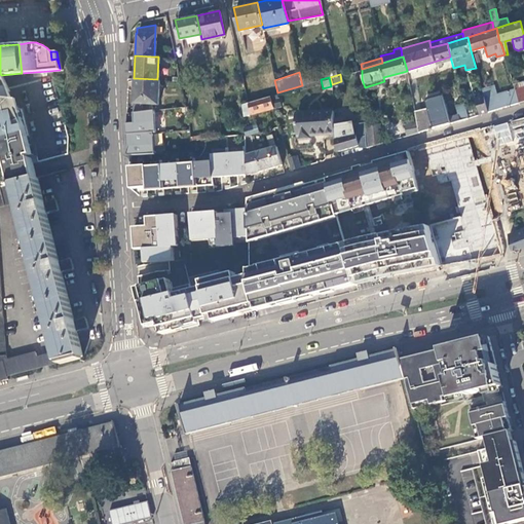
[(134,78),(132,111),(140,110),(141,102),(157,103),(158,79),(157,79),(134,78)]
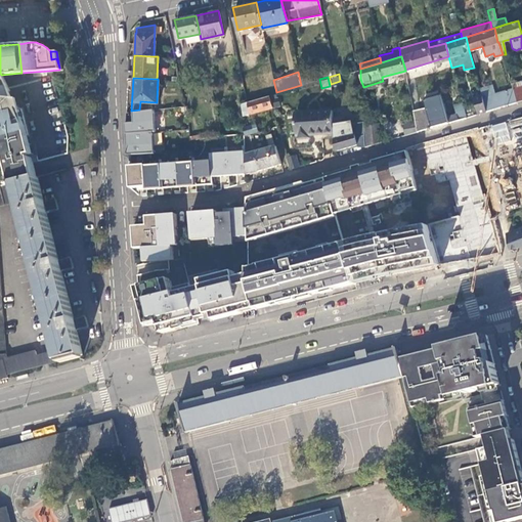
[(515,101),(511,88),(494,92),(492,83),(479,87),(481,95),(485,111),(498,106),(515,101)]
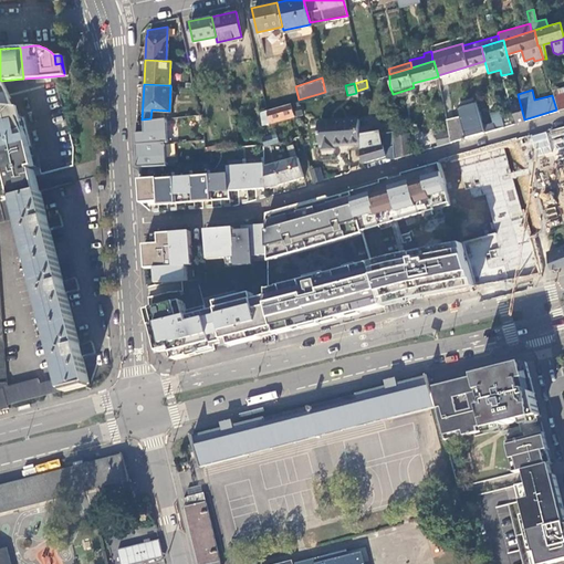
[(552,95),(556,110),(563,107),(563,94),(563,92),(552,95)]
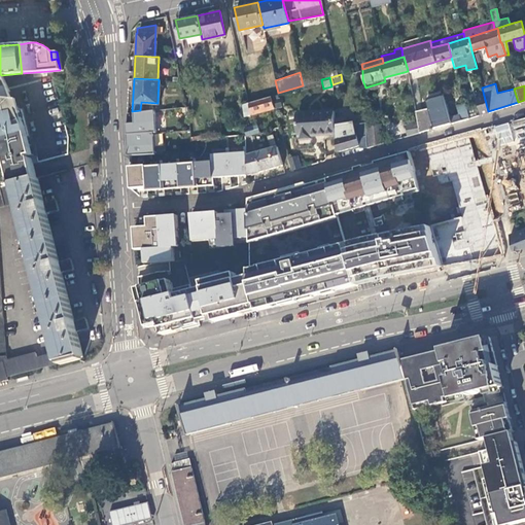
[(0,110),(14,107),(7,92),(0,93),(0,110)]
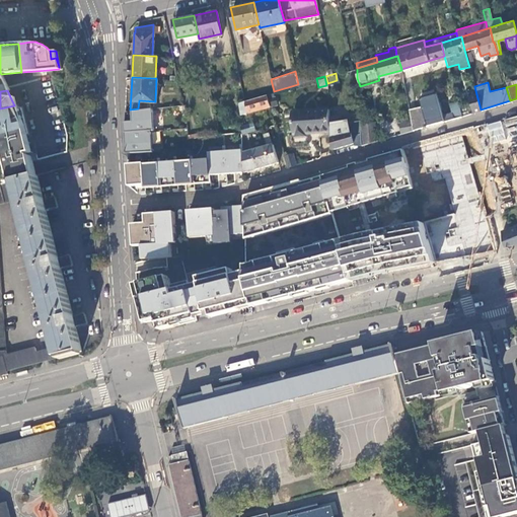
[(266,93),(237,102),(239,114),(270,105),(266,93)]
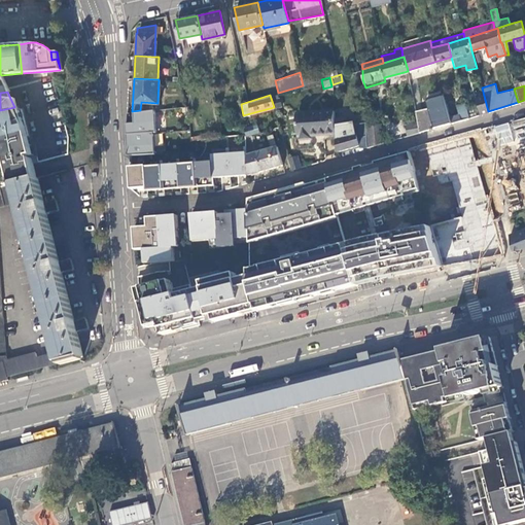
[(475,99),(480,113),(488,111),(484,96),(475,99)]
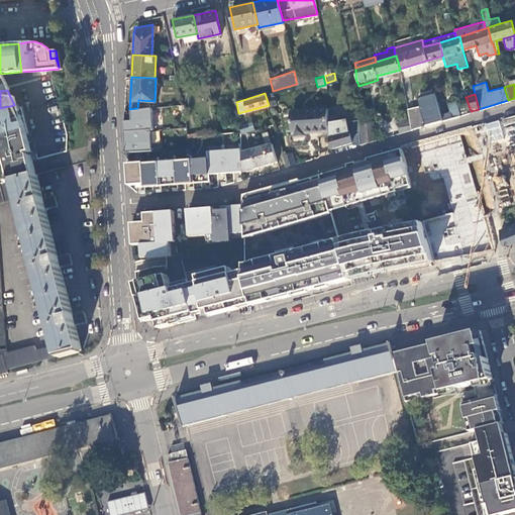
[(451,117),(459,115),(455,100),(446,103),(449,111),(440,114),(442,120),(451,117)]
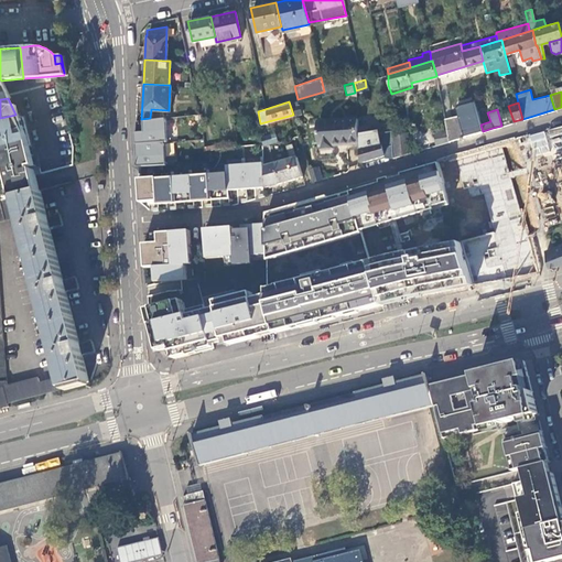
[(34,181),(32,169),(26,170),(26,166),(28,166),(26,161),(29,161),(24,146),(26,144),(23,126),(21,117),(18,118),(15,114),(15,115),(0,118),(0,165),(0,174),(7,174),(11,196),(36,190),(34,181)]
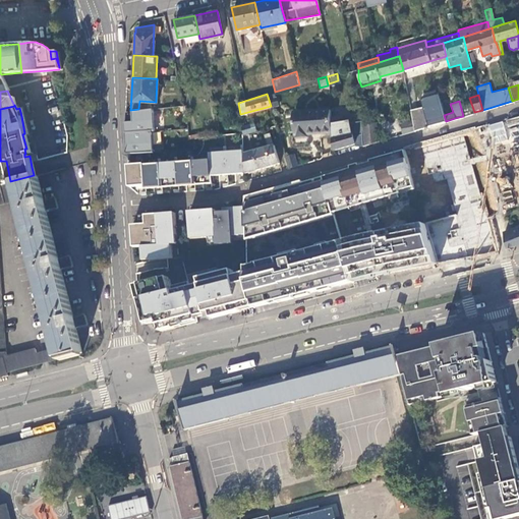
[(331,123),(330,107),(292,111),(295,141),(320,138),(320,135),(331,134),(331,123)]
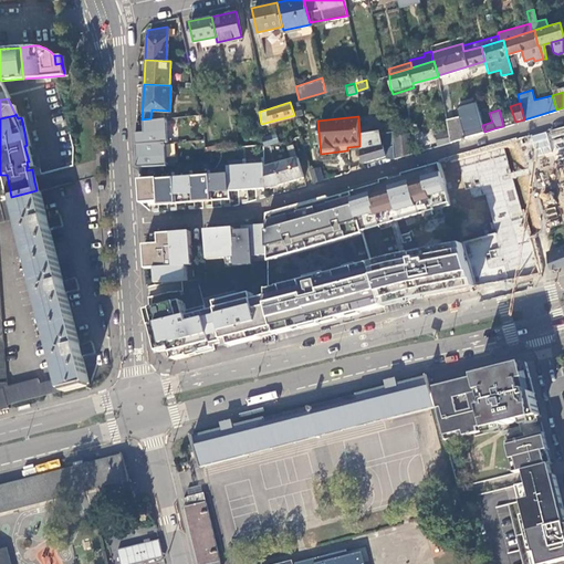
[(445,119),(449,142),(456,139),(466,137),(460,116),(445,119)]
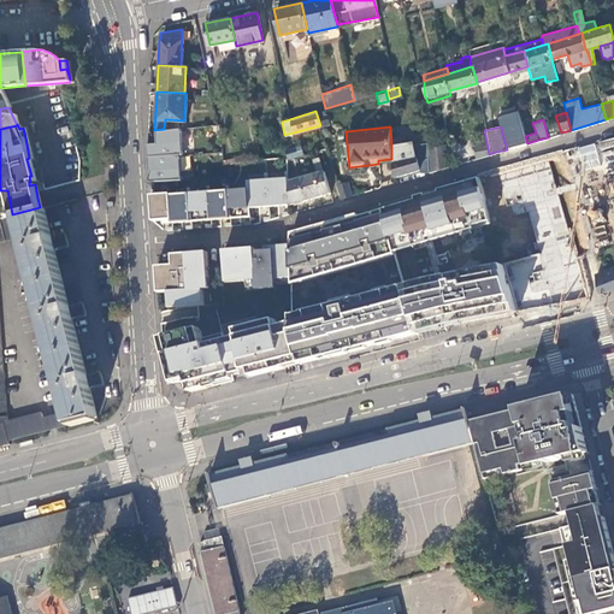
[(164,129),(154,130),(155,142),(146,142),(148,181),(178,179),(177,154),(181,154),(179,128),(164,129)]
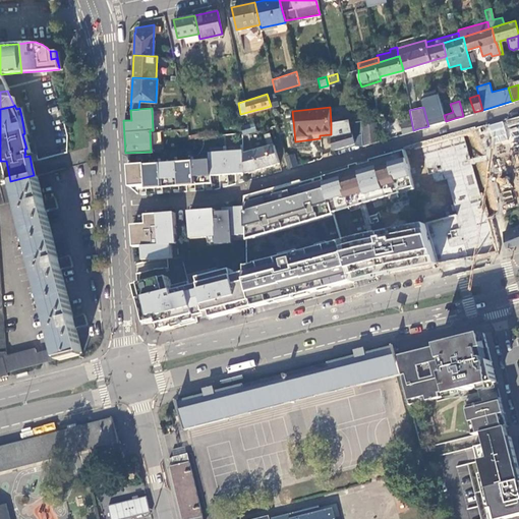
[(504,117),(506,126),(510,125),(512,134),(518,132),(518,118),(518,114),(504,117)]
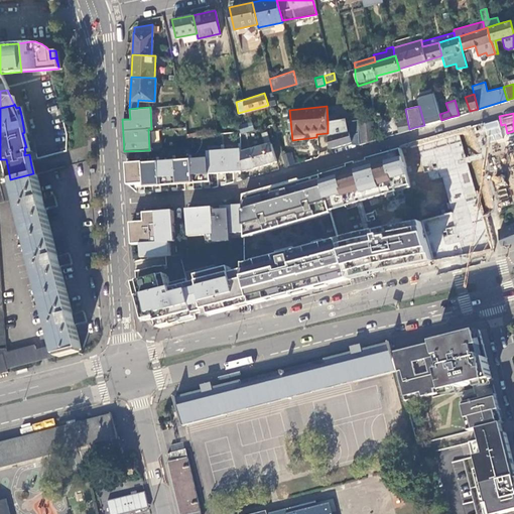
[(351,141),(350,135),(346,118),(328,122),(328,133),(330,148),(351,141)]
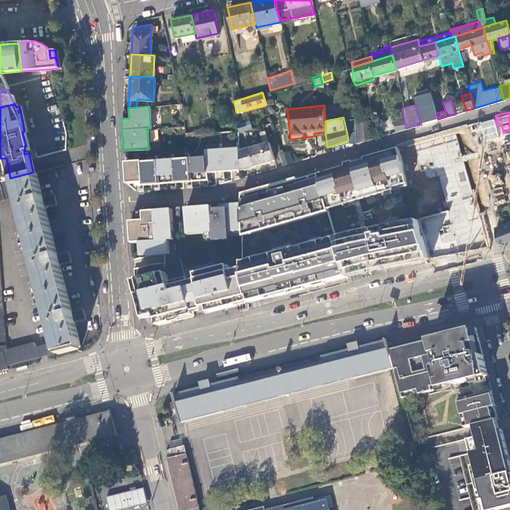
[(343,117),(347,134),(355,131),(354,120),(354,117),(343,117)]
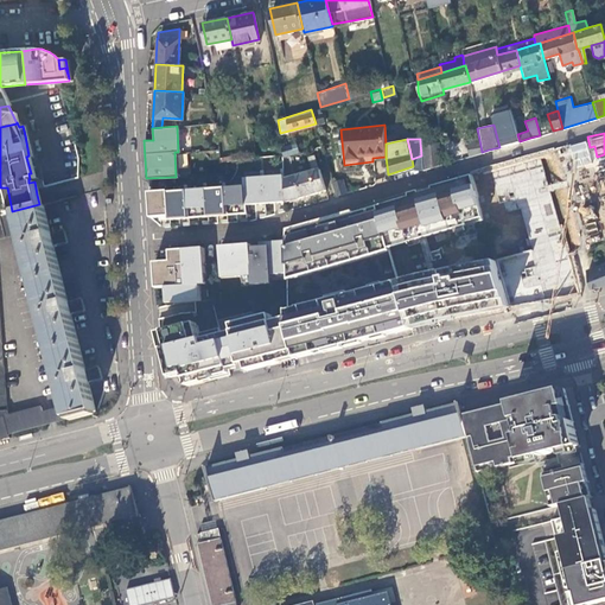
[(479,139),(467,142),(471,154),(482,152),(479,139)]
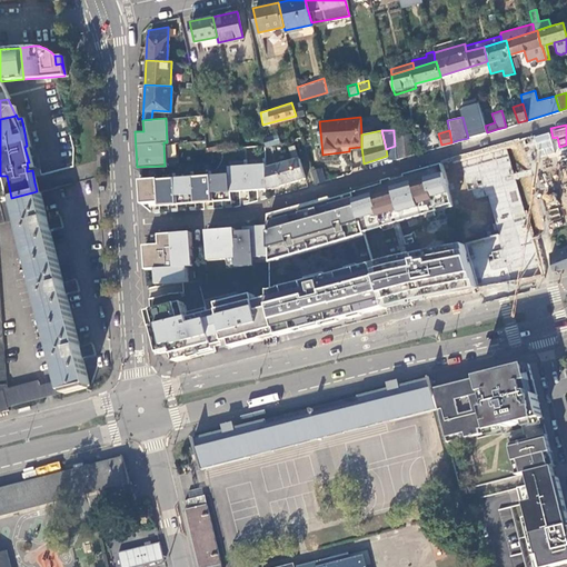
[(548,130),(531,133),(536,153),(553,150),(548,130)]
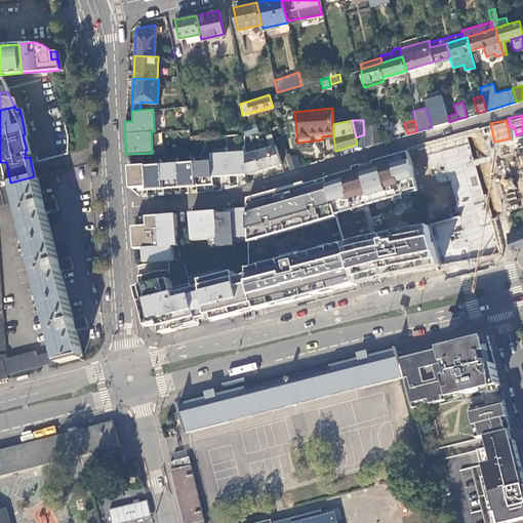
[(379,122),(363,123),(364,134),(365,147),(380,142),(379,122)]
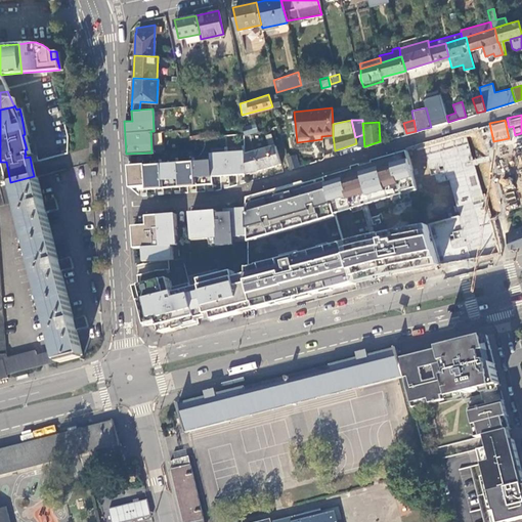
[(245,134),(257,131),(255,124),(243,127),(245,134)]
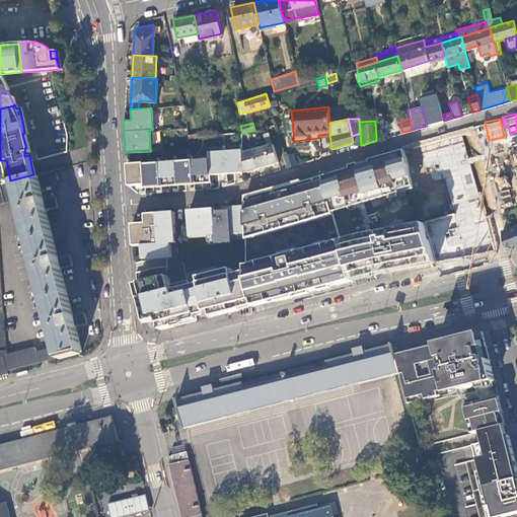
[(263,142),(270,140),(267,130),(260,132),(263,142)]
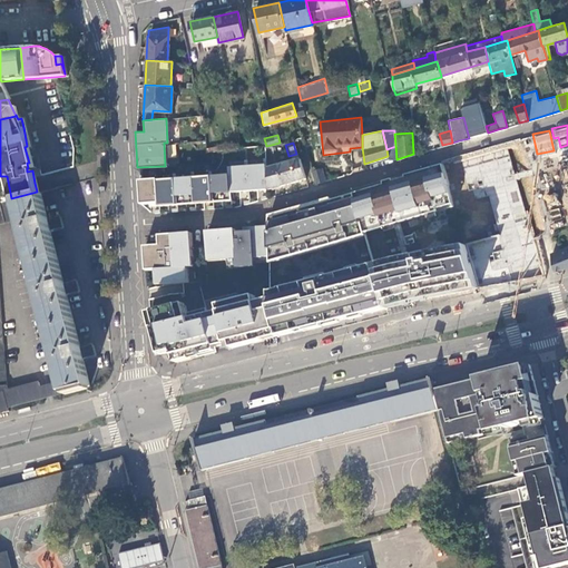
[(388,156),(389,162),(397,159),(395,146),(387,149),(388,156)]
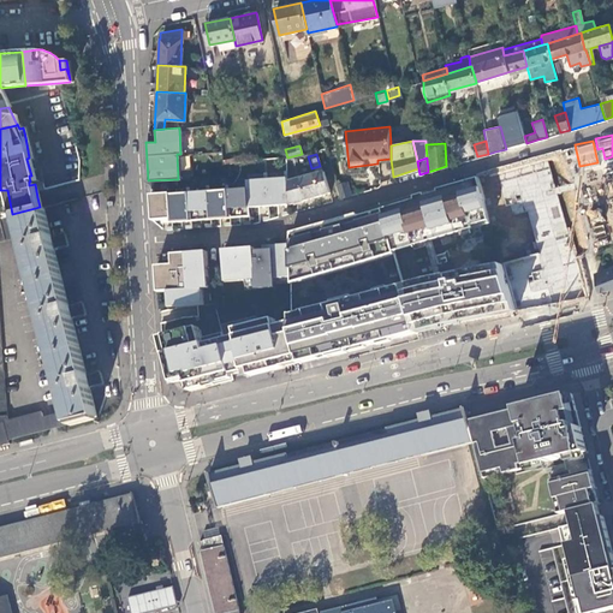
[(500,263),(513,310),(584,295),(546,159),(476,176),(483,198),(483,203),(488,220),(525,209),(537,251),(500,263)]
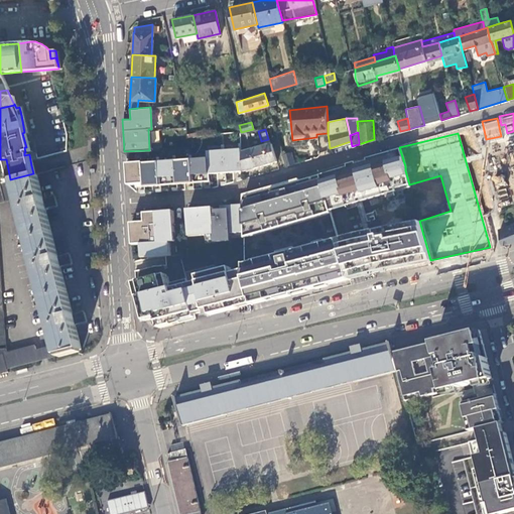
[(242,169),(275,160),(270,142),(242,151),(242,169)]
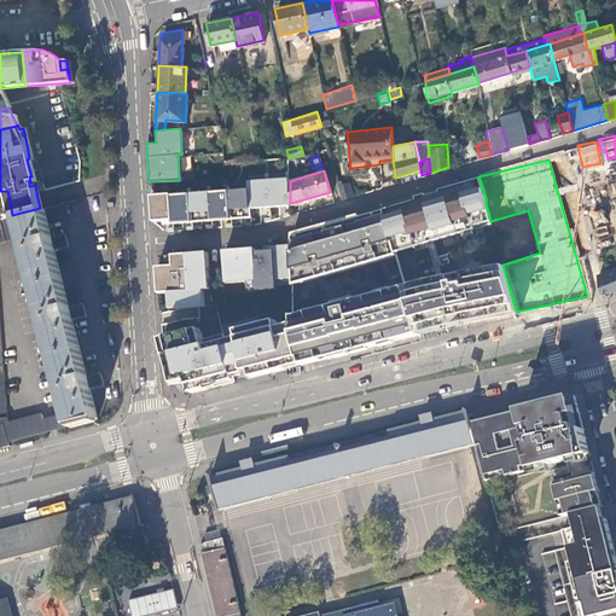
[(489,224),(490,222),(490,221),(486,204),(486,199),(478,176),(414,196),(416,198),(382,208),(394,248),(395,251),(474,228),(472,225),(488,220),(489,224)]
